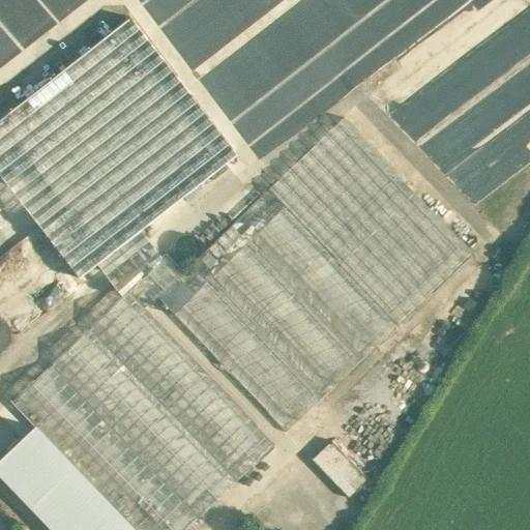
[(342,0),(211,98),(233,126),(401,0),(342,0)]
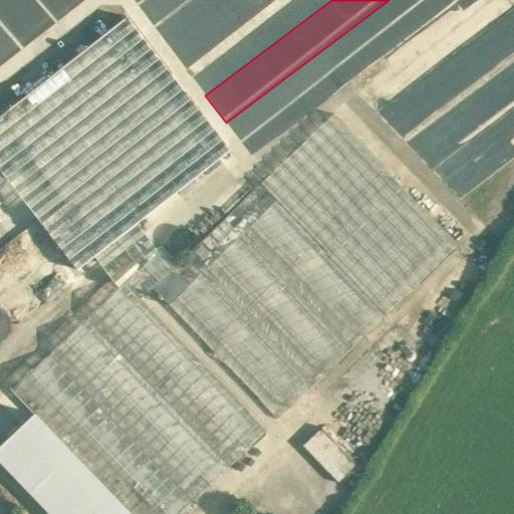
[(396,0),(228,125),(249,154),(453,0),(396,0)]
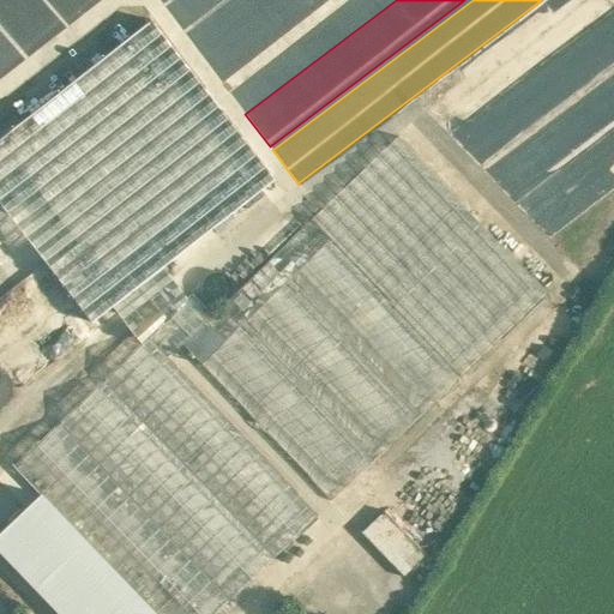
[(149,20),(0,136),(0,205),(5,212),(36,188),(77,242),(47,265),(90,321),(272,179),(149,20)]
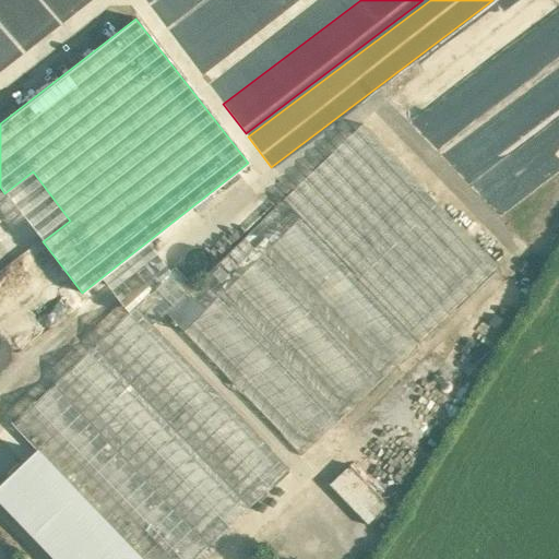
[(499,266),(361,123),(282,200),(299,217),(419,342),(499,266)]
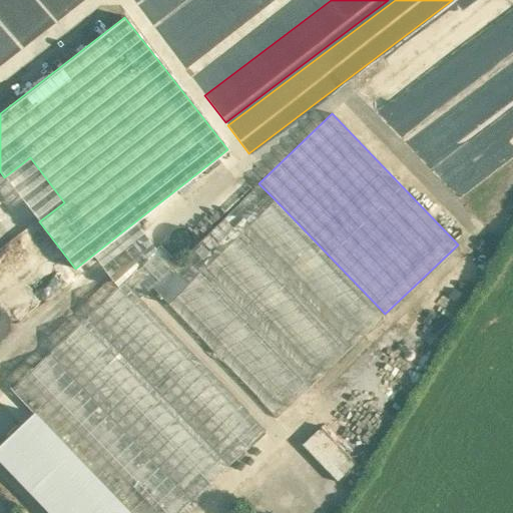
[(176,263),(171,268),(187,285),(275,199),(259,183),(176,263)]
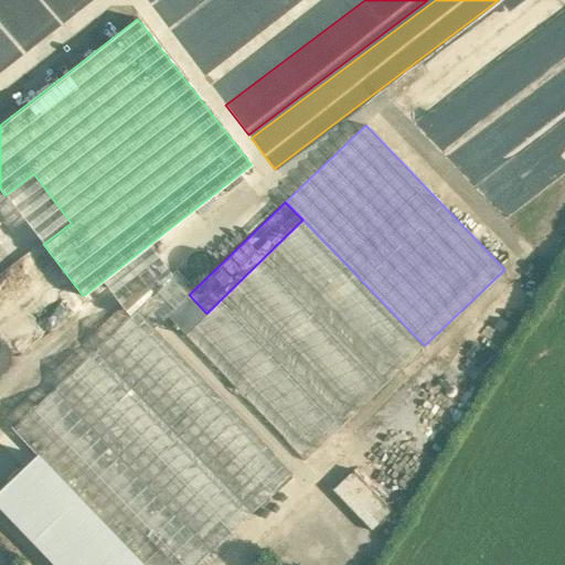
[(206,313),(183,334),(306,461),(424,345),(302,220),(206,313)]
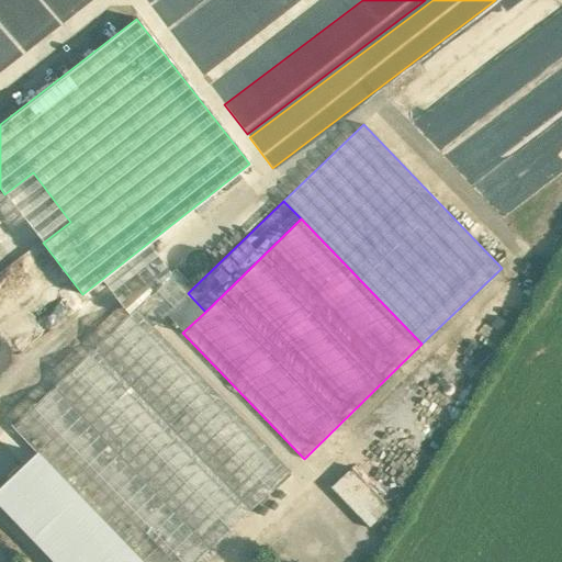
[(206,268),(208,263),(206,258),(203,254),(199,250),(193,249),(189,250),(184,254),(181,258),(180,263),(181,269),(184,273),(189,276),(194,277),(199,276),(203,272),(206,268)]
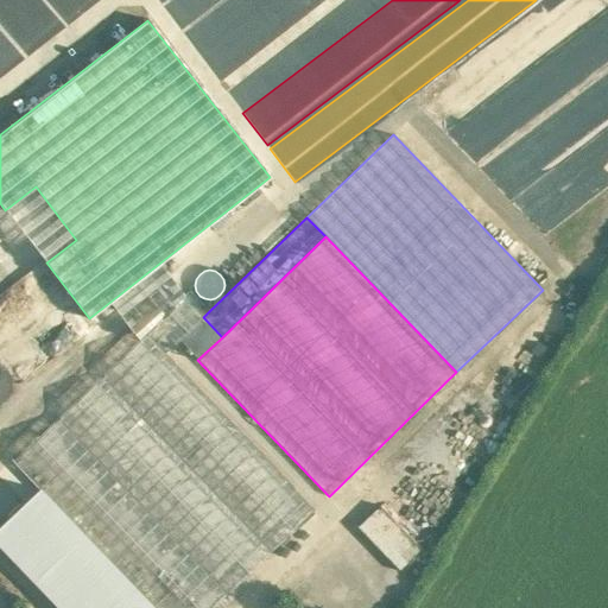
[(2,291),(0,292),(0,334),(21,320),(2,291)]
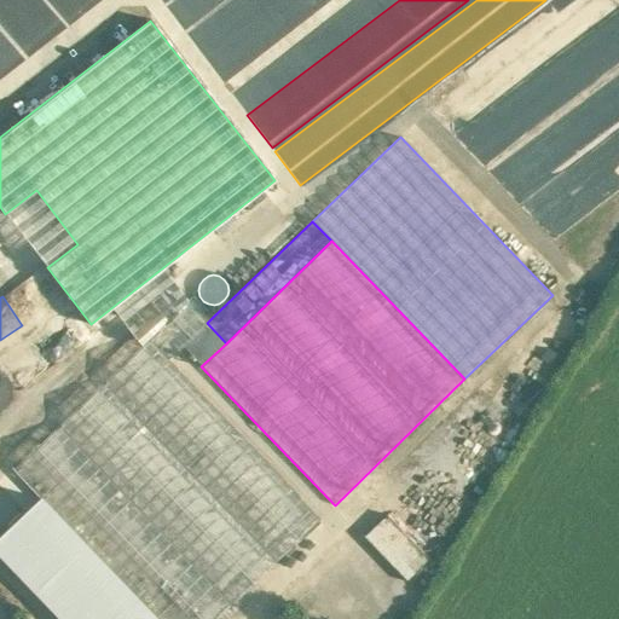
[(194,296),(149,340),(168,359),(181,347),(207,323),(213,317),(194,296)]
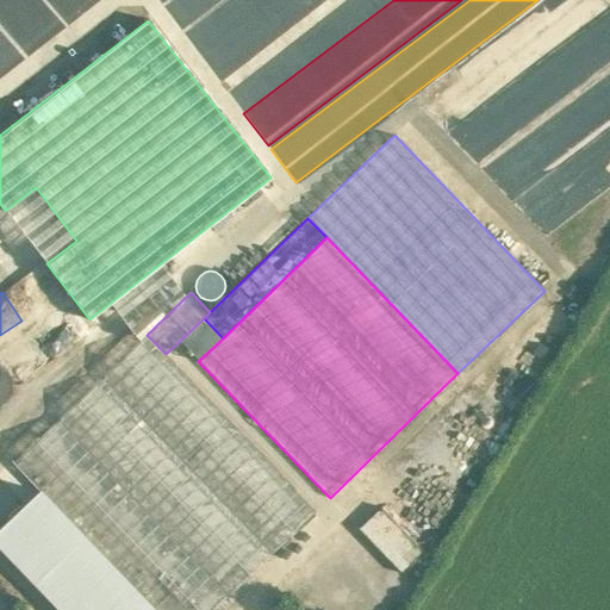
[(204,318),(179,342),(186,349),(185,352),(188,355),(191,353),(198,361),(223,338),(204,318)]
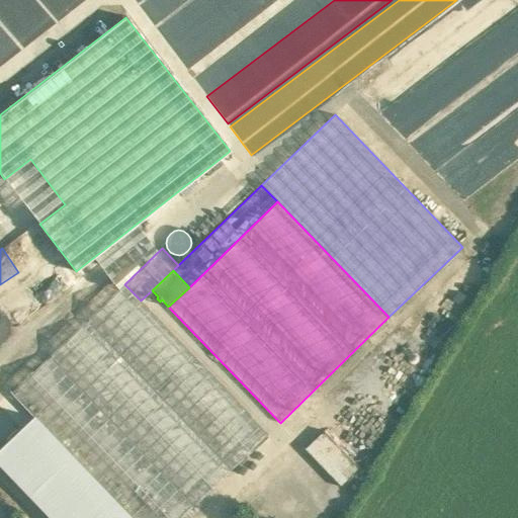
[(141,300),(124,284),(49,357),(192,507),(268,434),(141,300)]
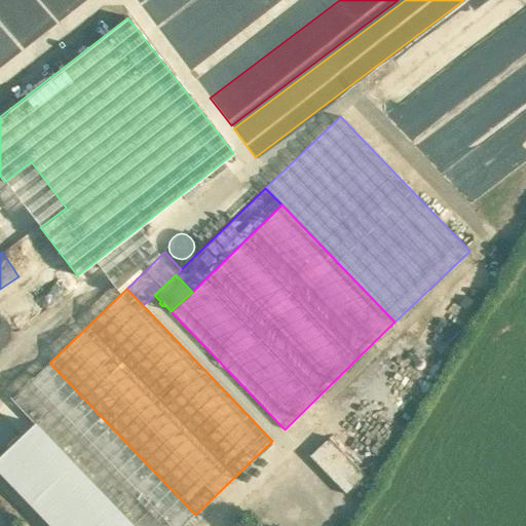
[(183,525),(195,515),(49,363),(10,400),(33,423),(33,422),(132,525),(183,525)]
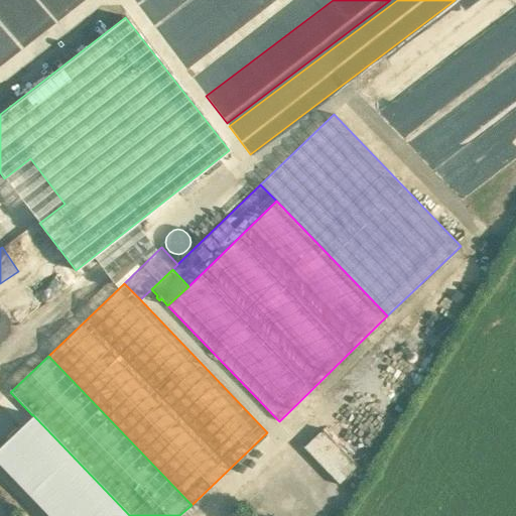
[(129,515),(32,414),(32,415),(0,445),(0,464),(49,515),(129,515)]
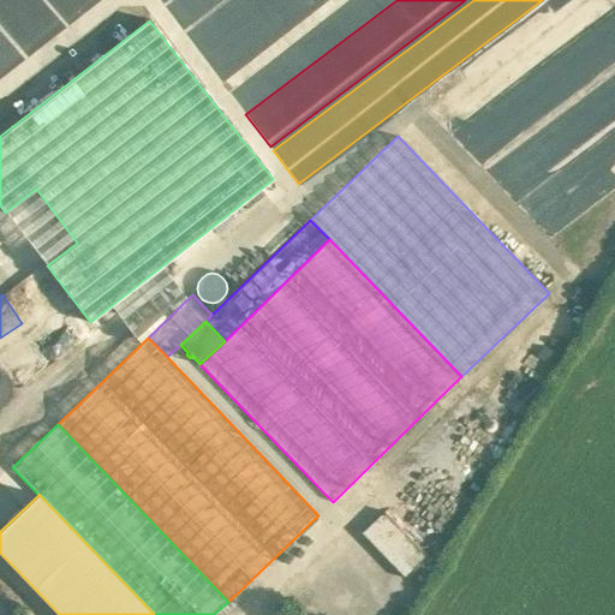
[(428,556),(386,511),(363,533),(406,578),(428,556)]
